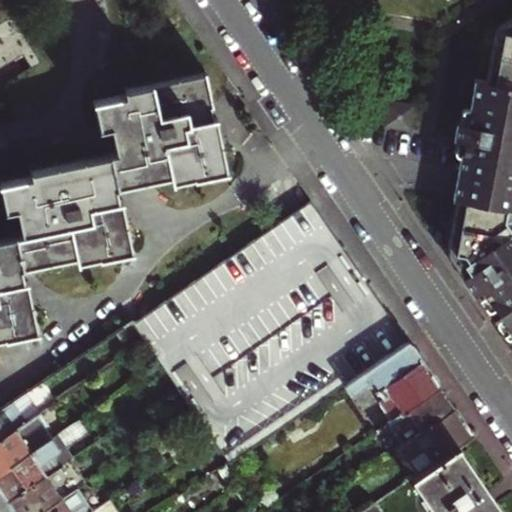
[(511,332),(511,227),(506,220),(508,210),(510,210),(511,199),(511,17),(496,28),(487,80),(476,79),(468,123),(458,122),(456,132),(455,138),(465,139),(456,182),(454,197),(453,199),(457,200),(447,254),(475,294),(483,289),(488,297),(511,332)]
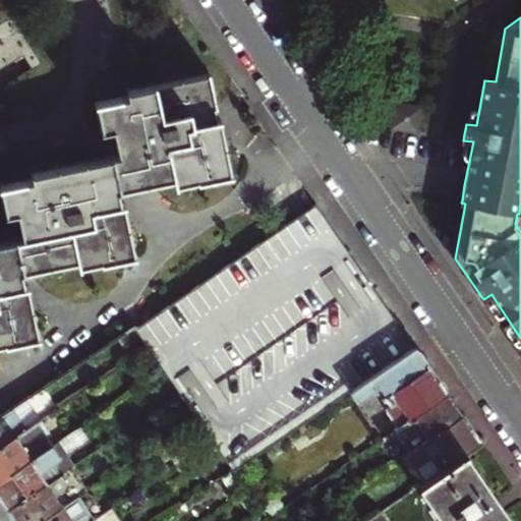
[(0,349),(5,349),(41,341),(35,312),(32,301),(30,287),(24,288),(21,276),(29,274),(78,264),(80,271),(126,261),(136,258),(128,215),(125,205),(119,206),(116,192),(148,186),(172,180),(174,187),(231,175),(225,147),(222,135),(219,121),(214,122),(211,109),(214,108),(214,106),(207,74),(126,92),(127,98),(94,105),(99,131),(112,128),(118,156),(31,174),(32,181),(0,186),(0,196),(4,216),(17,214),(22,239),(0,243),(0,349)]
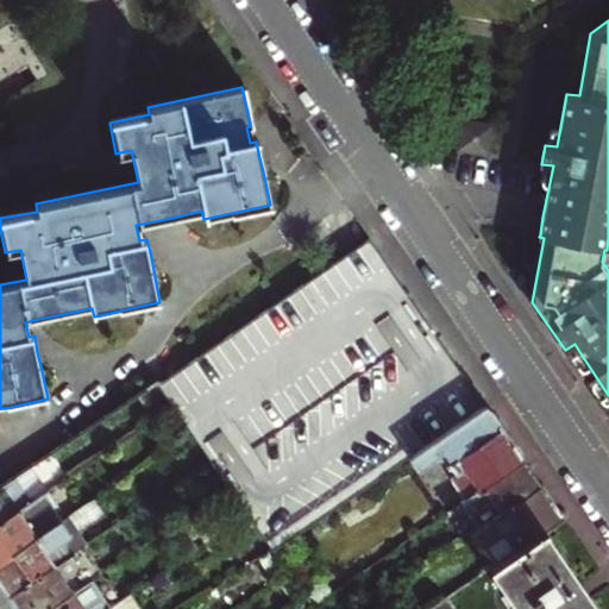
[(489,407),(485,409),(410,460),(416,470),(440,453),(456,476),(451,479),(466,501),(526,460),(509,437),(489,407)]
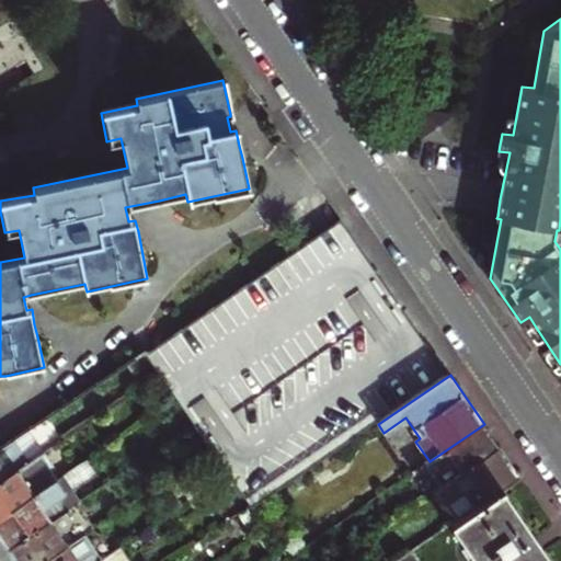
[(491,435),(484,424),(430,461),(425,465),(441,488),(500,447),(491,435)]
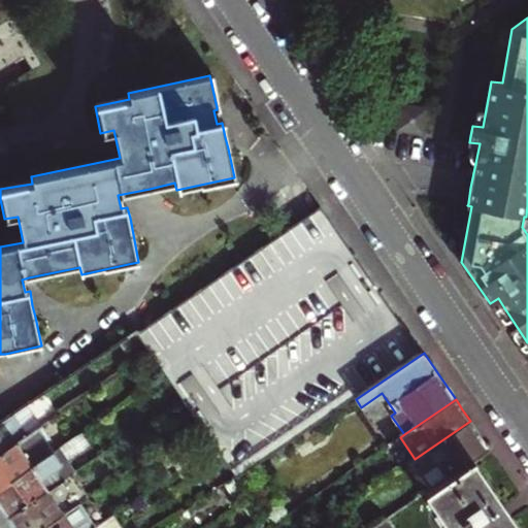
[(0,455),(38,430),(43,427),(28,405),(0,424),(0,455)]
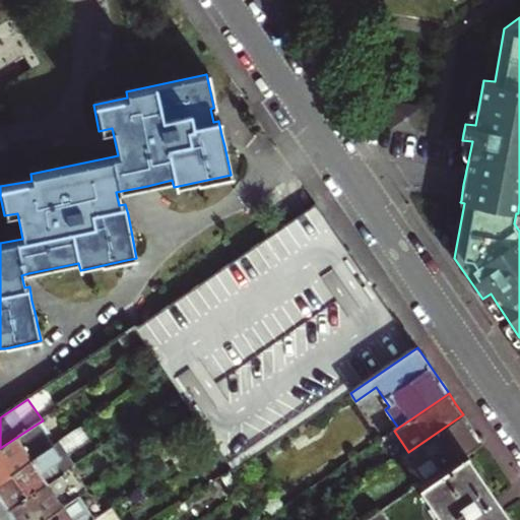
[(473,429),(463,414),(408,452),(400,457),(419,485),(465,454),(482,442),(473,429)]
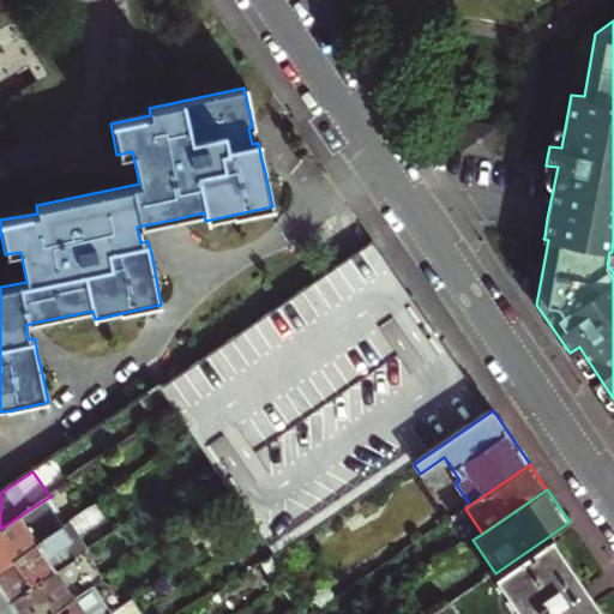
[(0,569),(62,528),(44,500),(0,529),(0,569)]
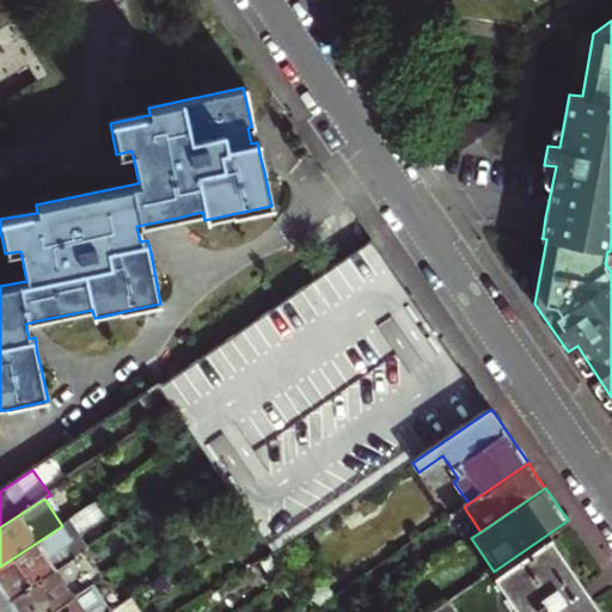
[(0,583),(0,585),(11,600),(75,557),(89,549),(78,533),(104,516),(96,505),(62,526),(0,567),(0,583)]
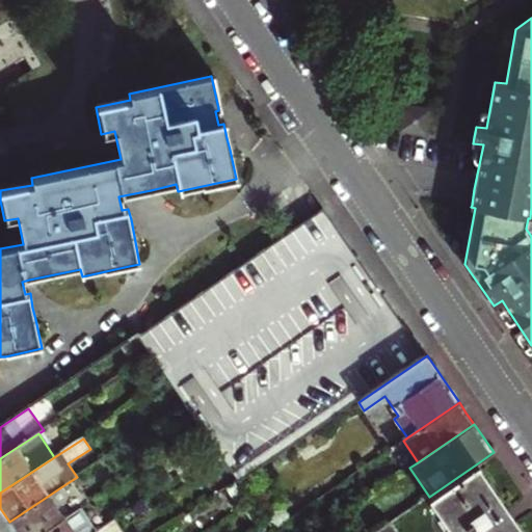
[(497,495),(476,464),(429,497),(453,531),(452,531),(523,531),(504,506),(501,501),(497,495)]
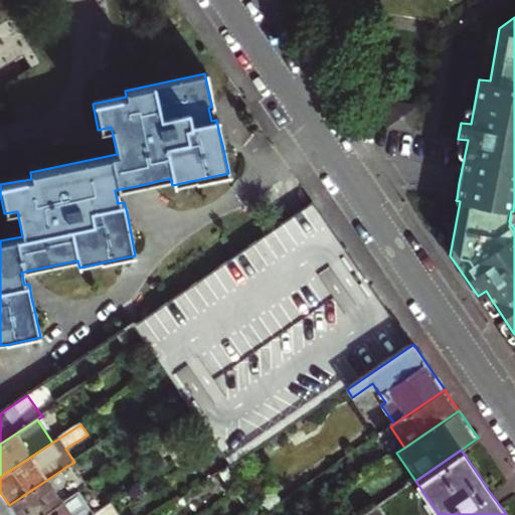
[(15,514),(43,514),(78,492),(63,469),(9,505),(15,514)]
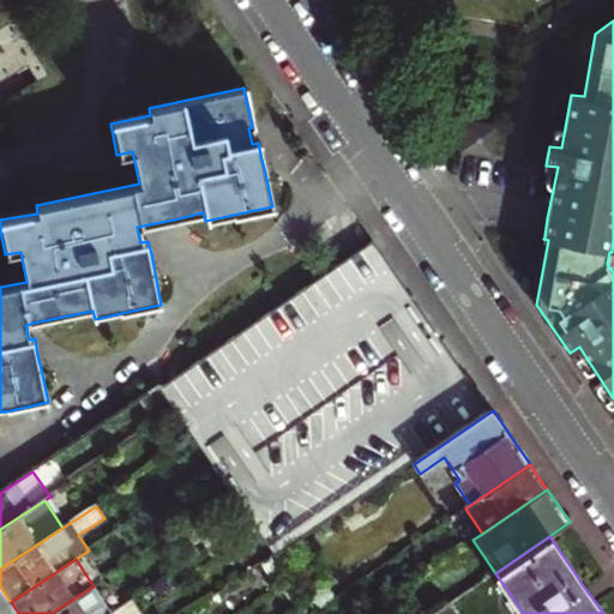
[(112,613),(113,613),(94,587),(52,613),(112,613)]
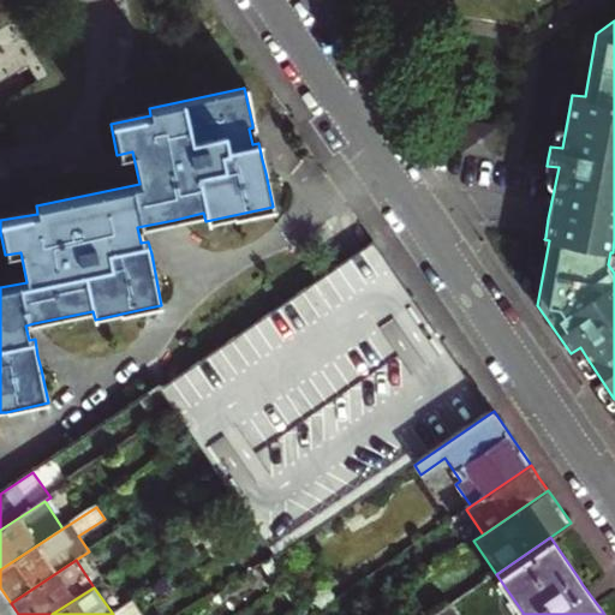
[(142,614),(132,602),(113,614),(112,614),(142,614)]
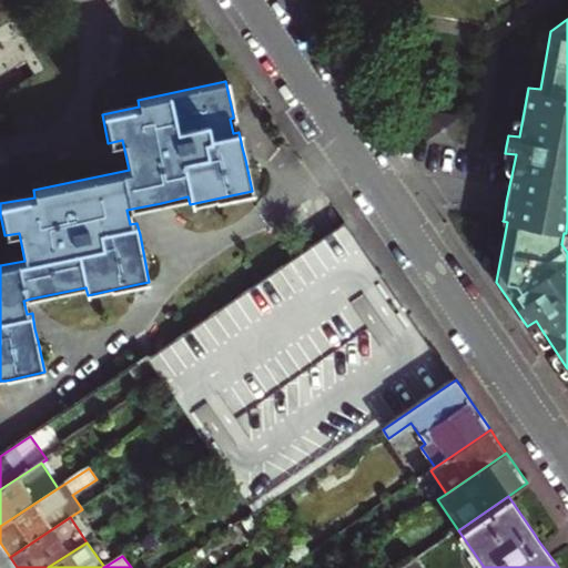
[(425,567),(418,558),(403,567),(425,567)]
